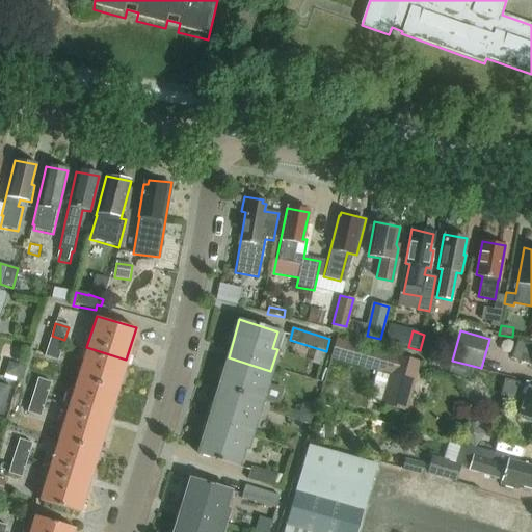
[(58,361),(64,340),(52,336),(46,356),(58,361)]
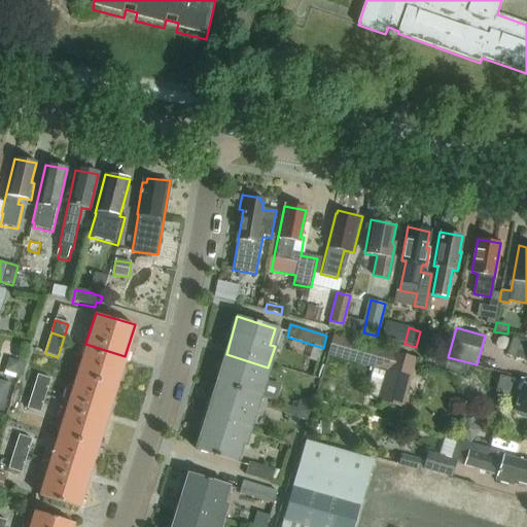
[(380,401),(403,408),(417,358),(336,337),(330,356),(380,370),(378,377),(385,378),(380,401)]
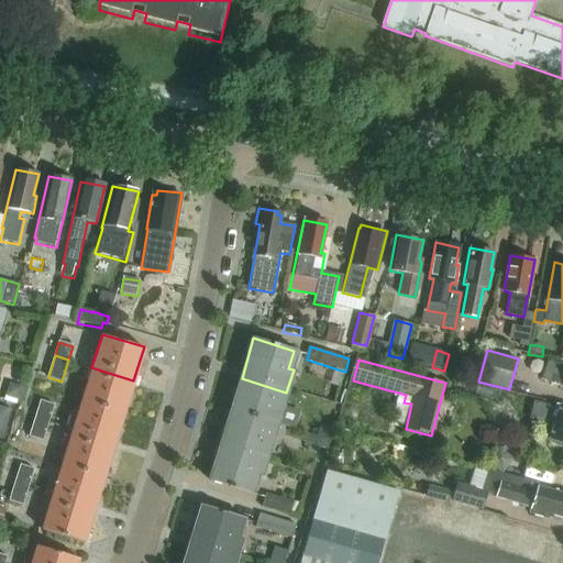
[(562,365),(547,360),(541,377),(561,384),(561,385),(562,386),(562,365)]
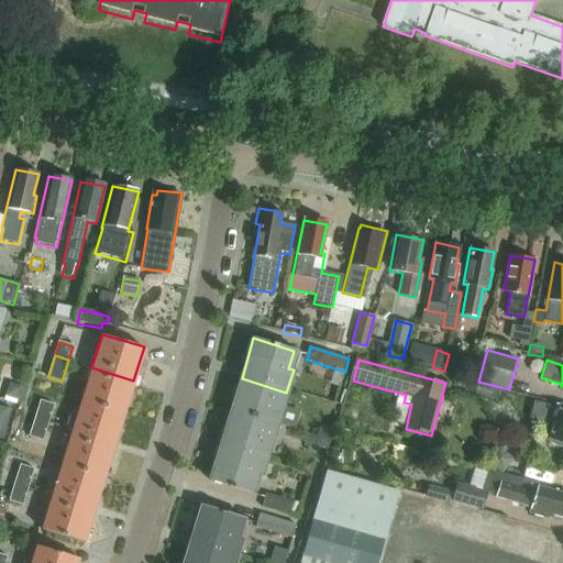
[(91,367),(80,401),(122,415),(133,381),(91,367)]
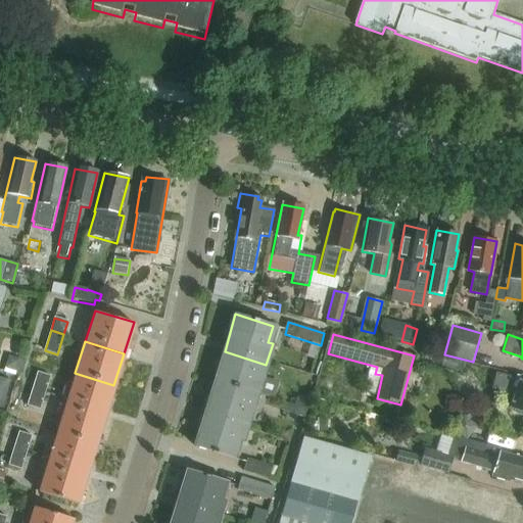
[(225,351),(216,383),(255,396),(266,365),(225,351)]
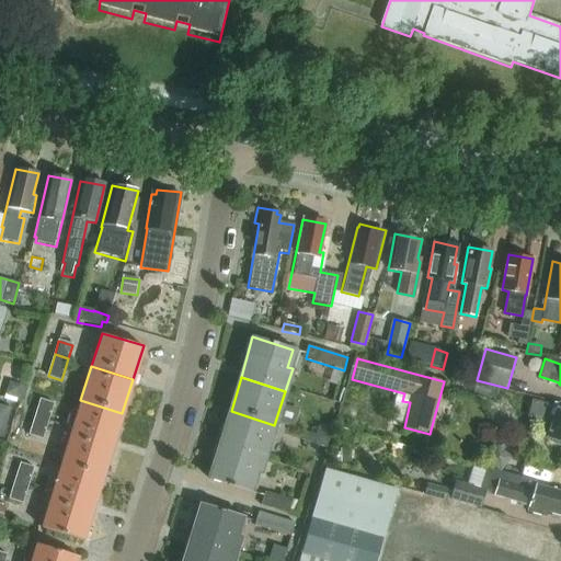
[(54,404),(41,400),(35,418),(48,422),(54,404)]
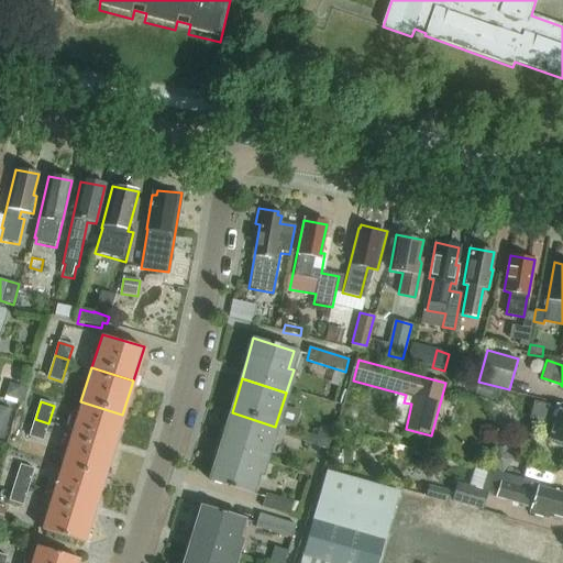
[(80,401),(70,435),(112,449),(122,415),(80,401)]
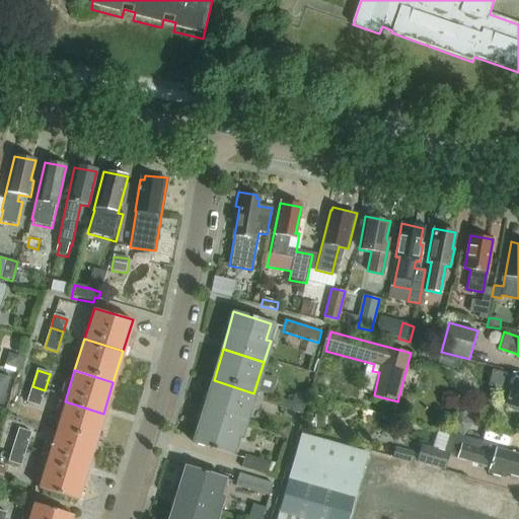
[(511,376),(494,370),(489,387),(510,394),(506,405),(518,409),(518,373),(512,371),(511,376)]
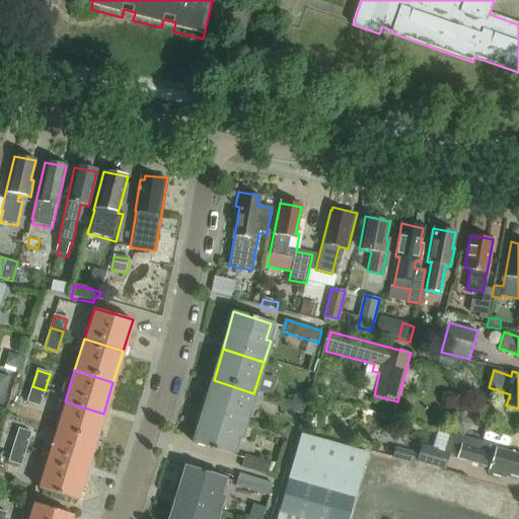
[(214,380),(204,412),(243,425),(253,393),(214,380)]
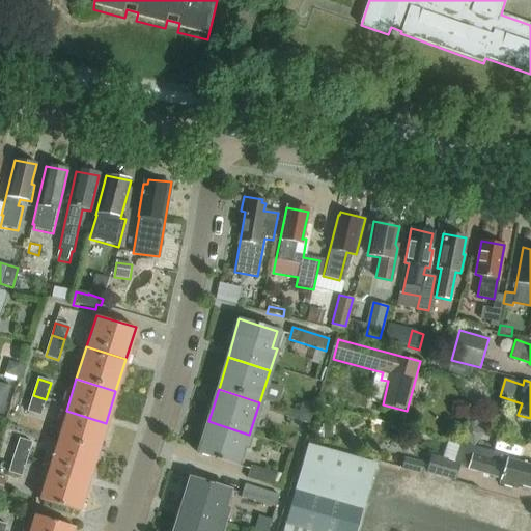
[(46,399),(33,395),(28,412),(40,416),(46,399)]
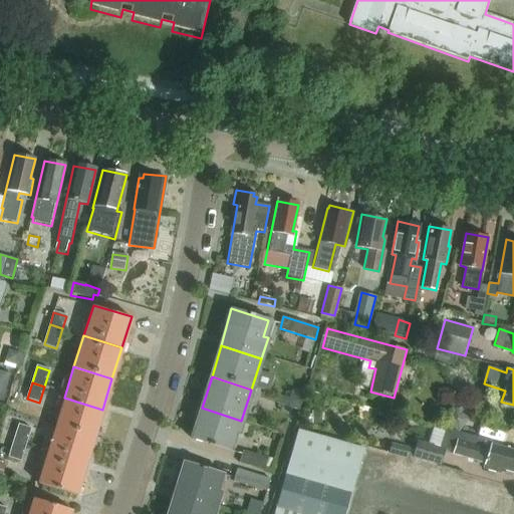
[(290,399),(280,396),(278,404),(297,410),(302,394),(293,391),(290,399)]
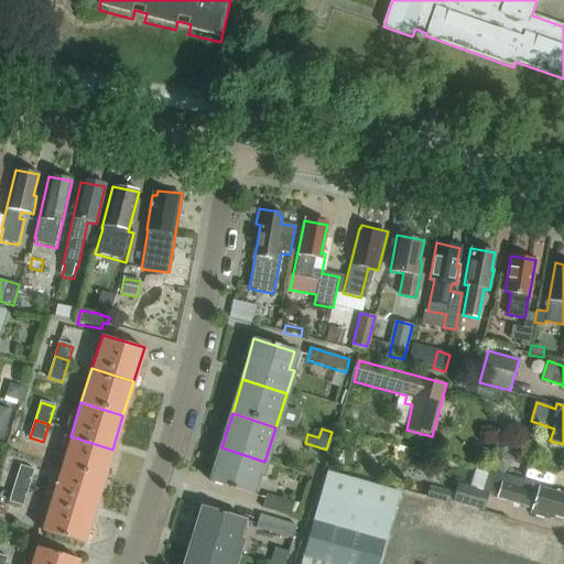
[(71,436),(60,470),(101,484),(112,449),(71,436)]
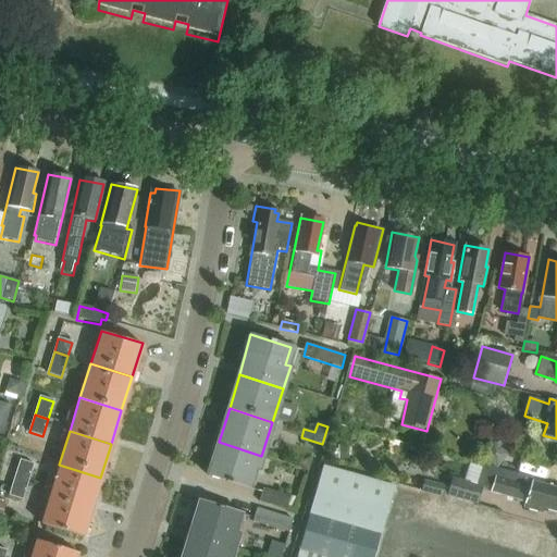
[(219,442),(209,475),(247,487),(252,470),(257,471),(261,456),(219,442)]
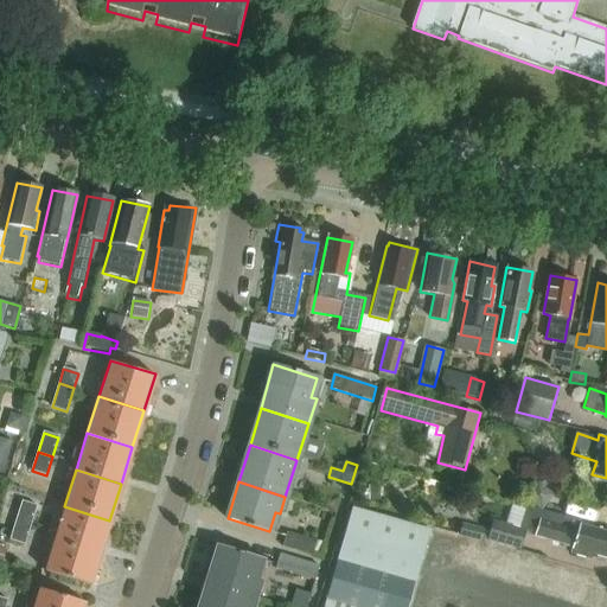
[(385,500),(384,485),(372,485),(374,500),(385,500)]
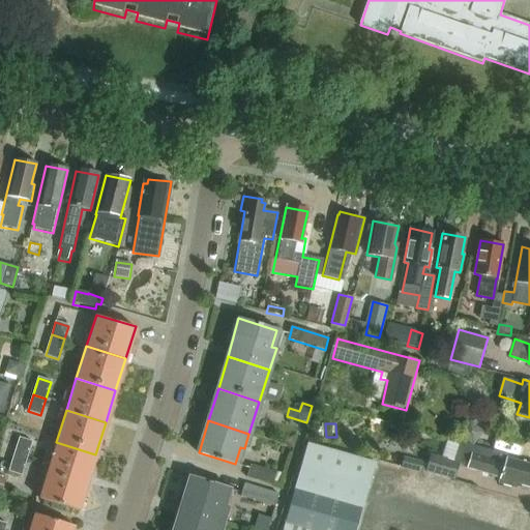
[(20,438),(15,454),(27,459),(32,442),(20,438)]
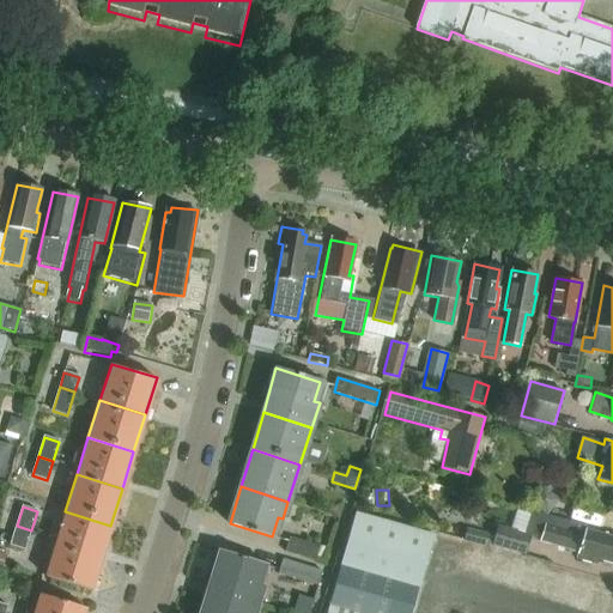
[(65,511),(55,542),(101,557),(110,526),(65,511)]
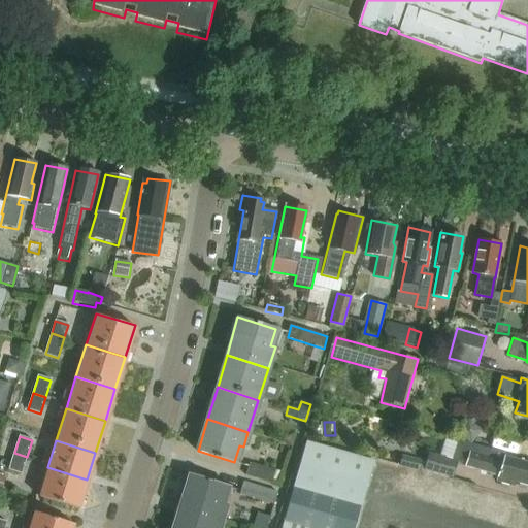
[(354,527),(360,506),(373,461),(305,441),(293,487),(281,527),(354,527)]
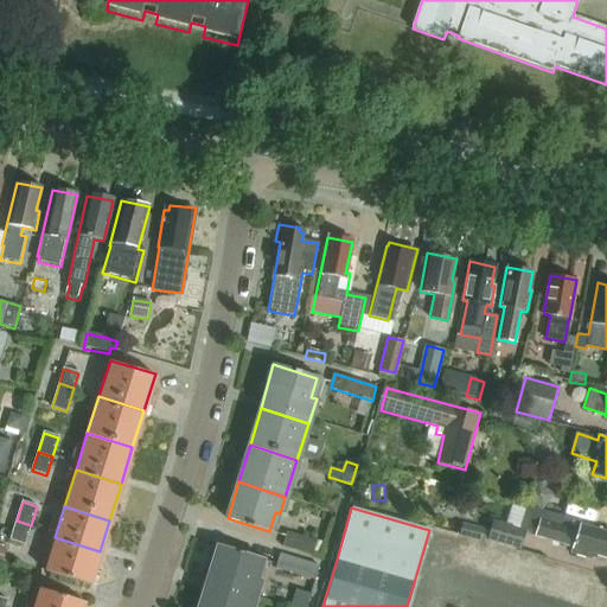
[(532,536),(570,547),(569,553),(589,558),(590,554),(606,557),(606,532),(580,525),(581,522),(528,508),(523,528),(529,530),(528,531),(534,534),(532,536)]
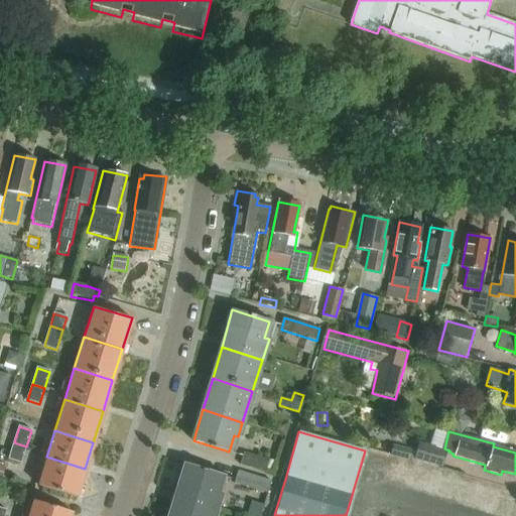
[(26,446),(14,442),(9,459),(21,463),(26,446)]
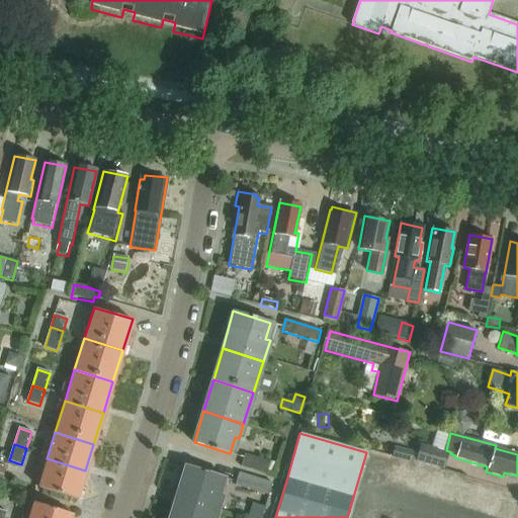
[(390,454),(415,461),(418,451),(392,444),(390,454)]
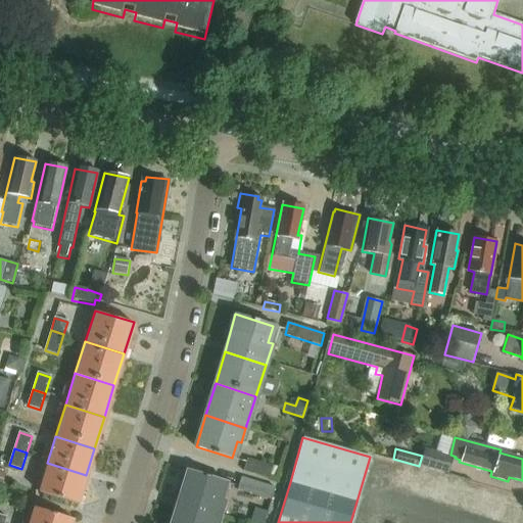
[(421,466),(448,474),(454,457),(425,448),(421,466)]
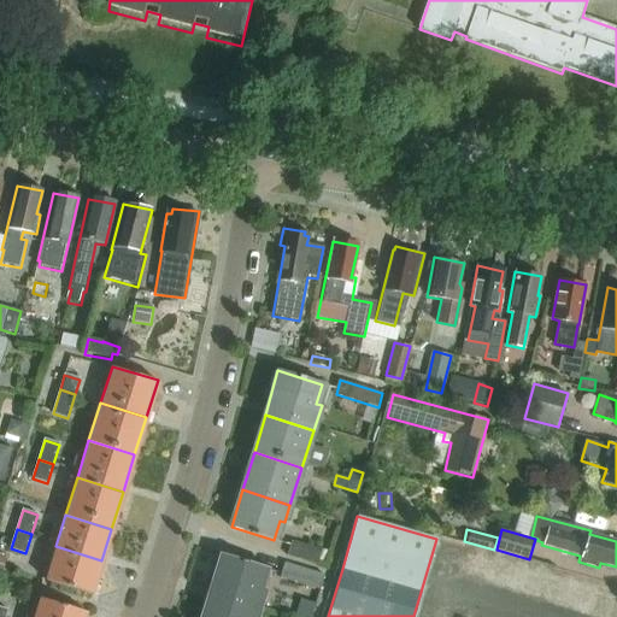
[(330,552),(294,541),(289,556),(318,565),(319,562),(327,564),(330,552)]
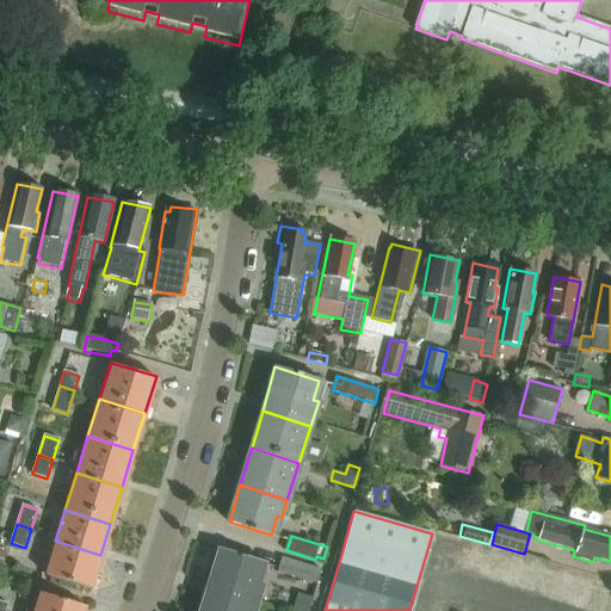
[(55,541),(45,573),(91,586),(100,555),(55,541)]
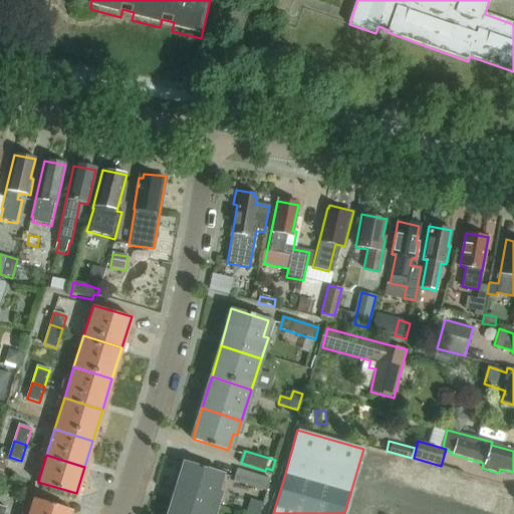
[(184,462),(174,494),(215,507),(220,491),(216,489),(221,473),(184,462)]
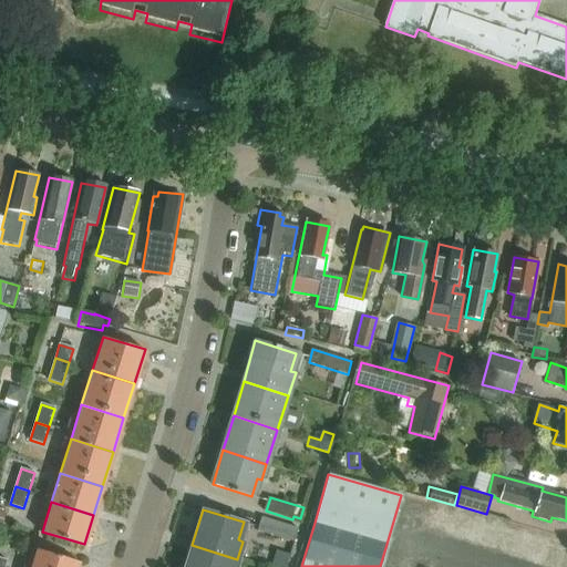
[(299,528),(263,517),(259,532),(296,543),(299,528)]
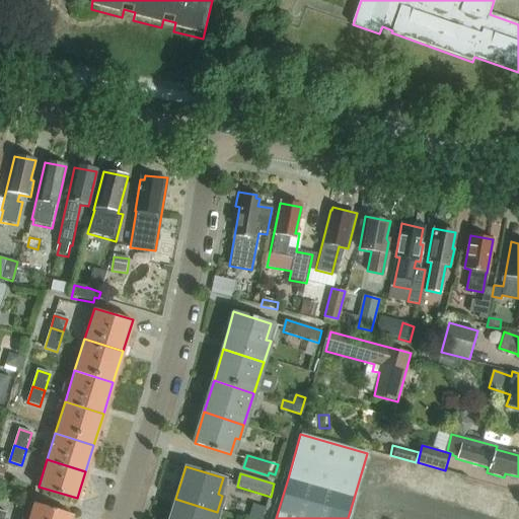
[(175,499),(168,518),(214,518),(217,512),(175,499)]
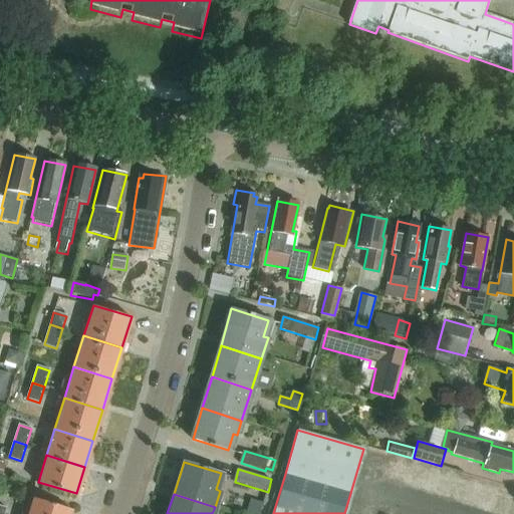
[(33,497),(27,513),(69,513),(71,509),(33,497)]
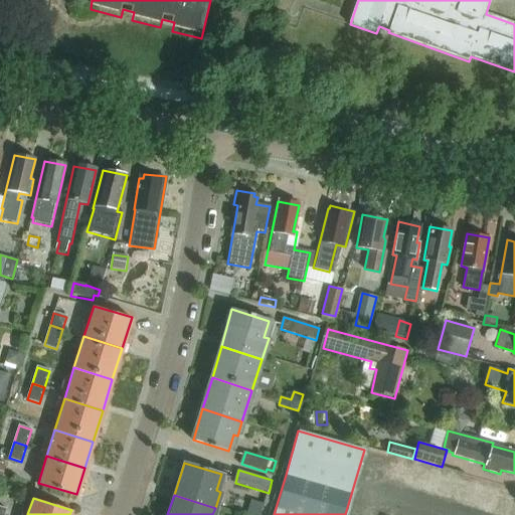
[(261,514),(265,504),(251,501),(246,514),(261,514)]
